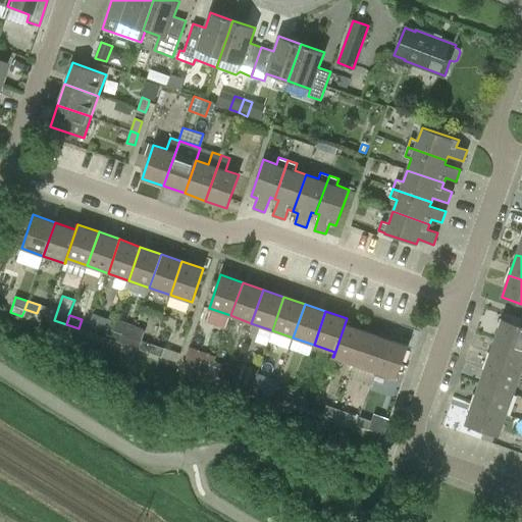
[(107,317),(103,319),(101,326),(90,322),(87,331),(108,338),(114,320),(107,317)]
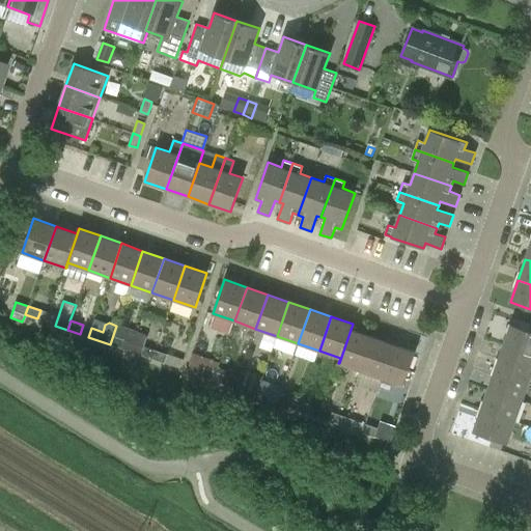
[(138,332),(134,342),(131,352),(152,359),(156,350),(156,351),(164,328),(151,324),(147,335),(138,332)]
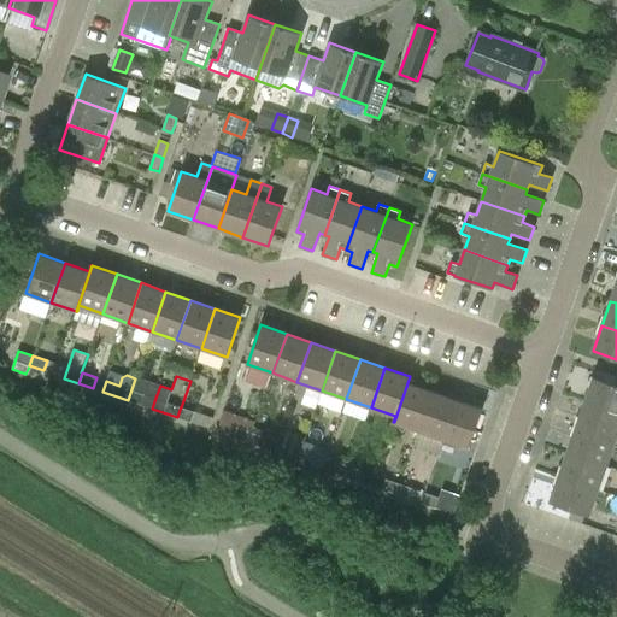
[(409,382),(411,377),(410,376),(394,422),(419,430),(433,391),(409,382)]
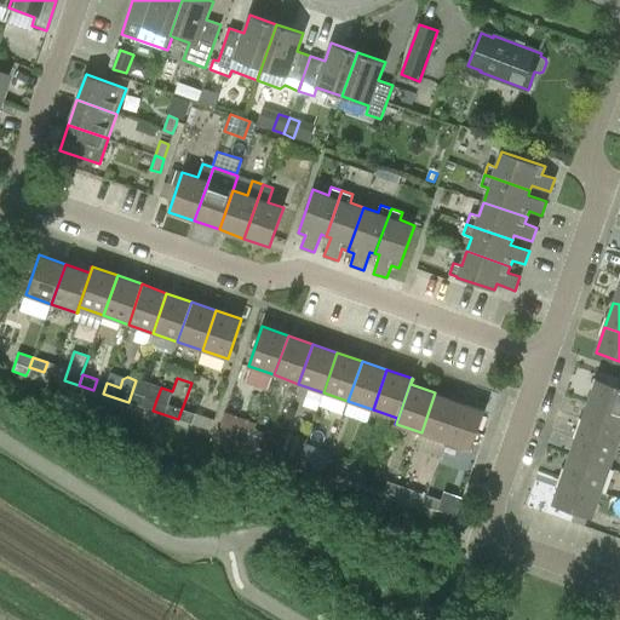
[(619,386),(596,378),(587,405),(619,415),(619,386)]
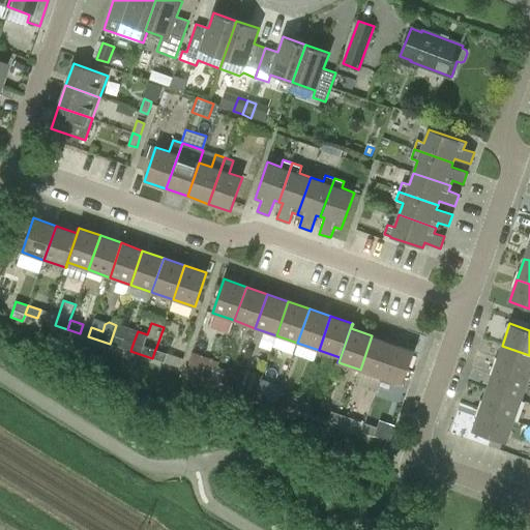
[(116,325),(110,344),(130,351),(134,342),(138,331),(117,324),(116,325)]
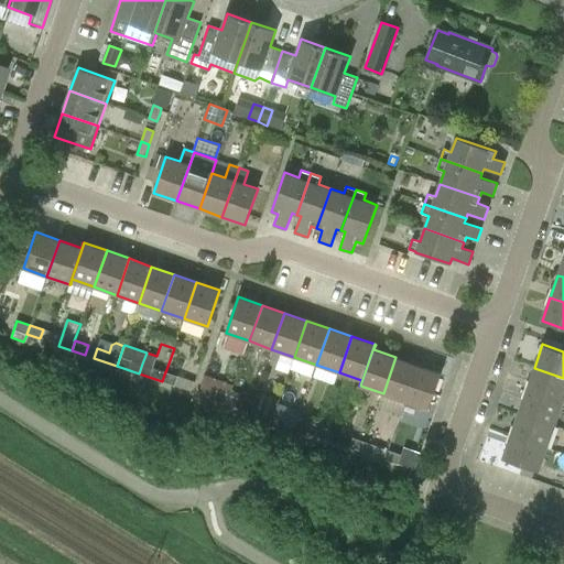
[(405,401),(419,365),(396,357),(383,393),(405,401)]
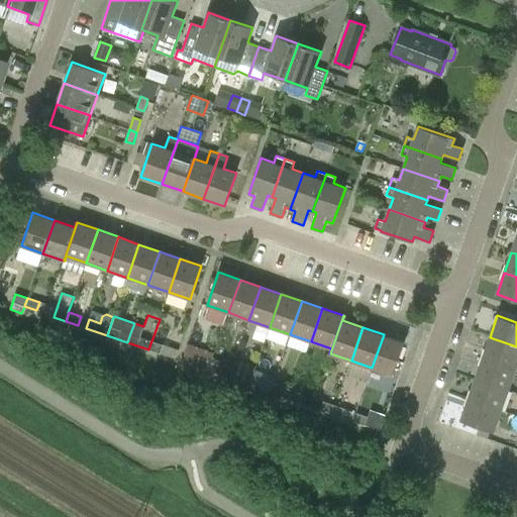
[(393,376),(405,342),(384,334),(372,368),(393,376)]
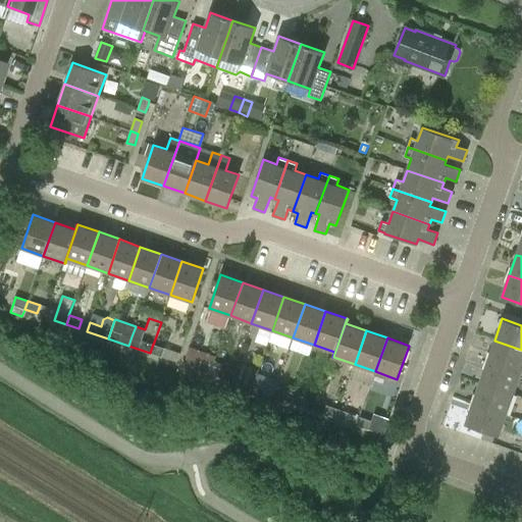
[(521,368),(521,350),(494,341),(487,361),(521,372),(521,368)]
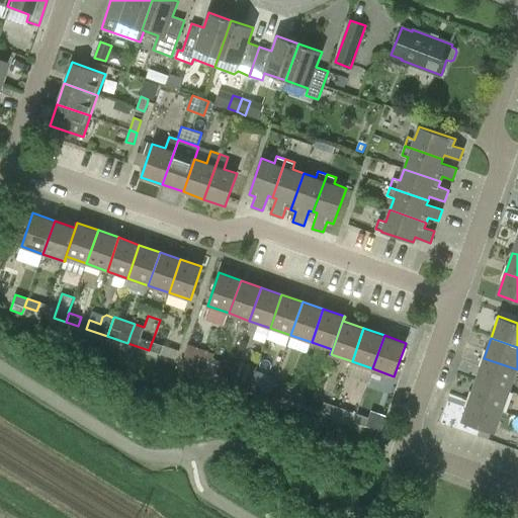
[(175,360),(179,350),(164,345),(164,346),(152,342),(152,341),(149,350),(175,360)]
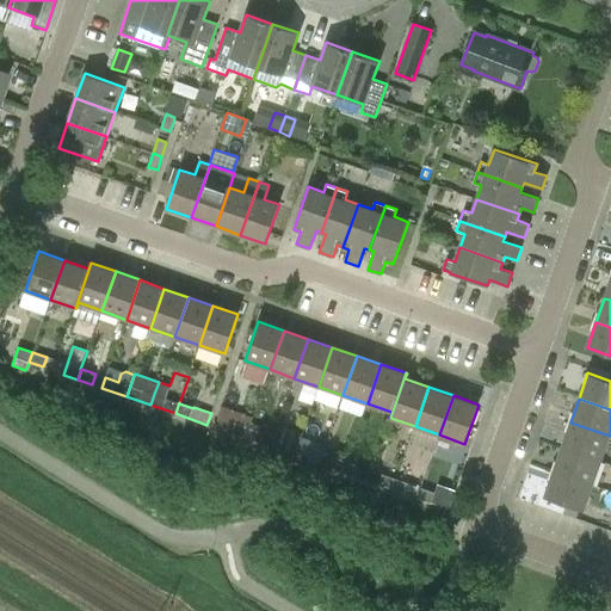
[(235,423),(236,421),(218,415),(214,427),(246,438),(250,427),(235,423)]
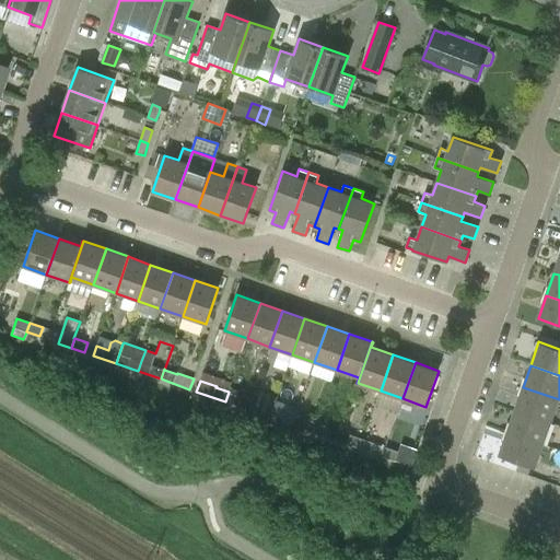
[(247,409),(253,395),(231,387),(230,393),(229,392),(225,401),(247,409)]
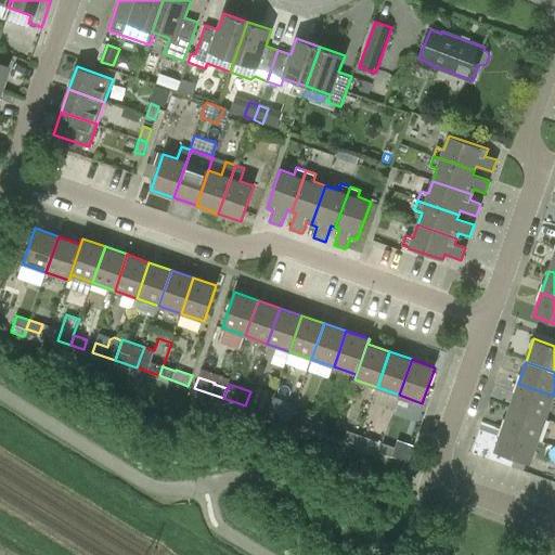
[(554,396),(518,384),(511,405),(546,418),(554,396)]
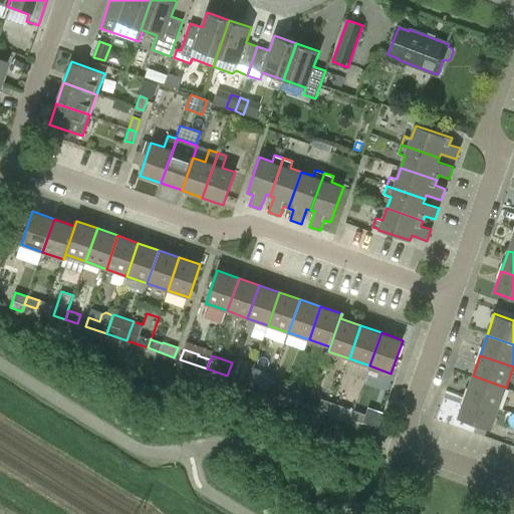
[(506,388),(473,375),(466,397),(499,408),(506,388)]
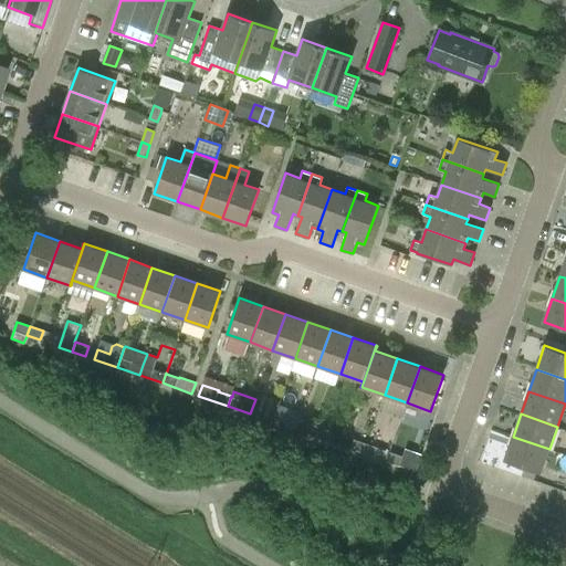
[(271,428),(274,419),(260,415),(260,417),(258,423),(271,428)]
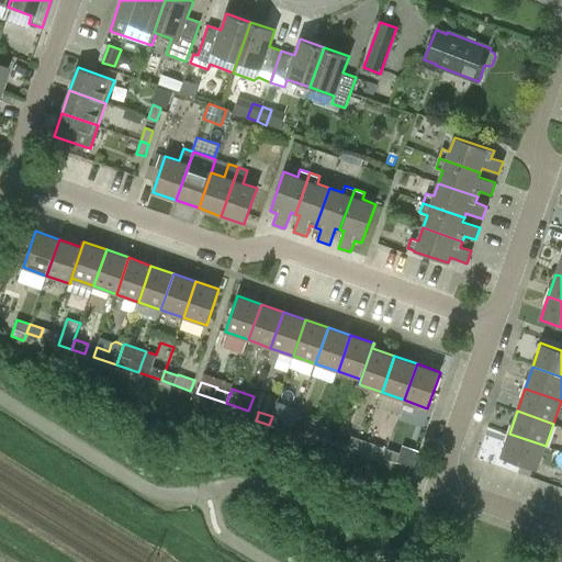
[(272,416),(269,425),(281,429),(284,423),(284,420),(272,416)]
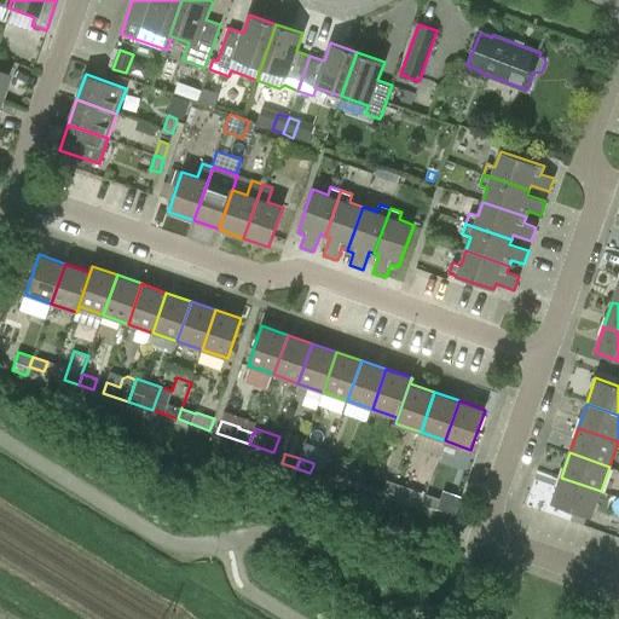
[(337,463),(334,473),(348,478),(352,468),(337,463)]
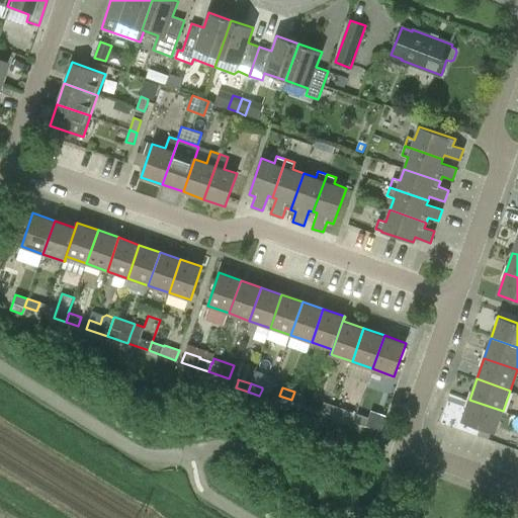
[(304,405),(307,396),(294,392),(291,400),(304,405)]
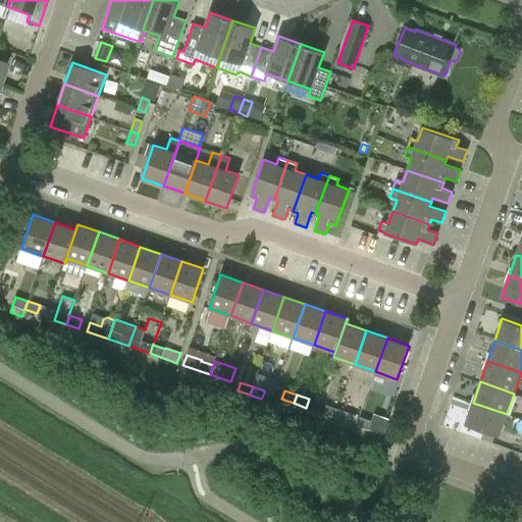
[(465,424),(499,436),(507,414),(473,403),(465,424)]
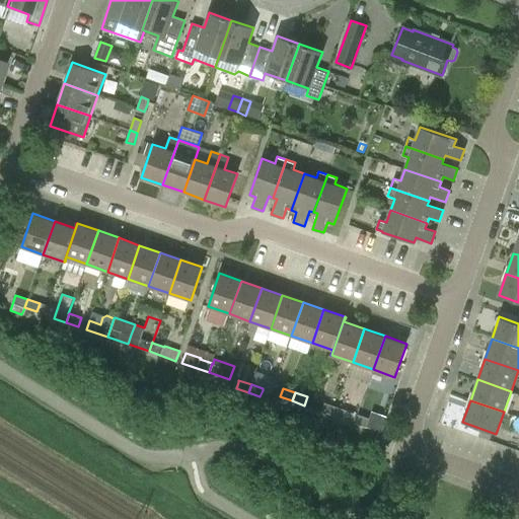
[(324,402),(321,412),(334,416),(337,406),(324,402)]
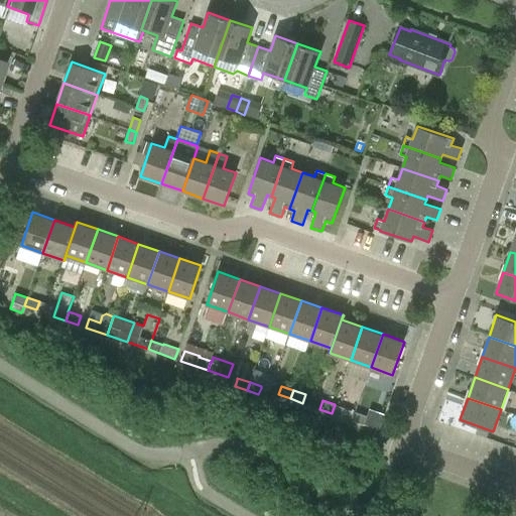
[(344,417),(347,408),(335,404),(332,413),(344,417)]
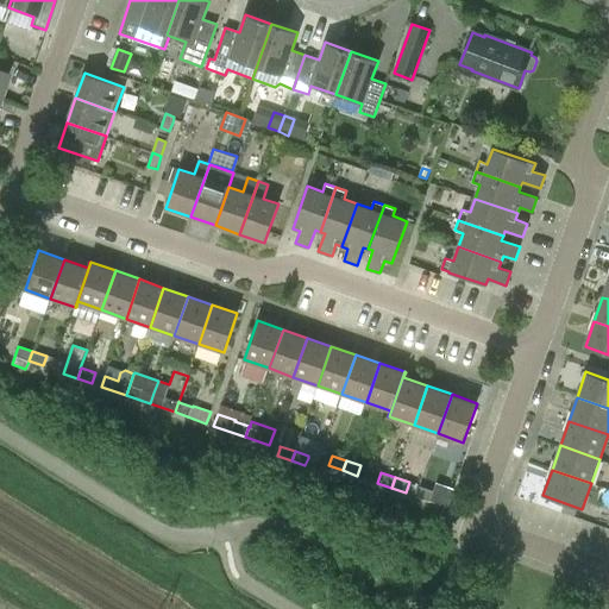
[(415,496),(429,501),(433,491),(420,485),(415,496)]
